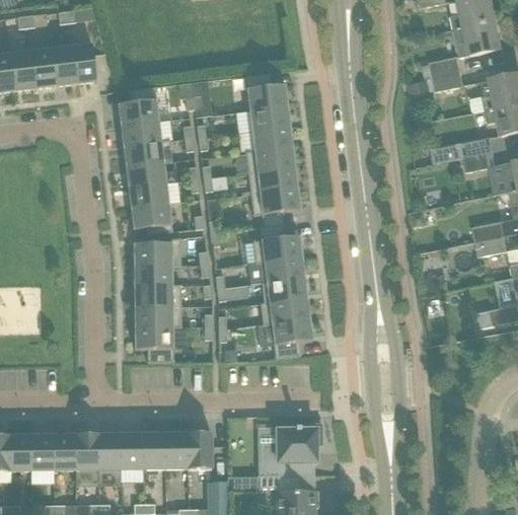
[(416,0),(418,8),(447,2),(446,0),(416,0)]
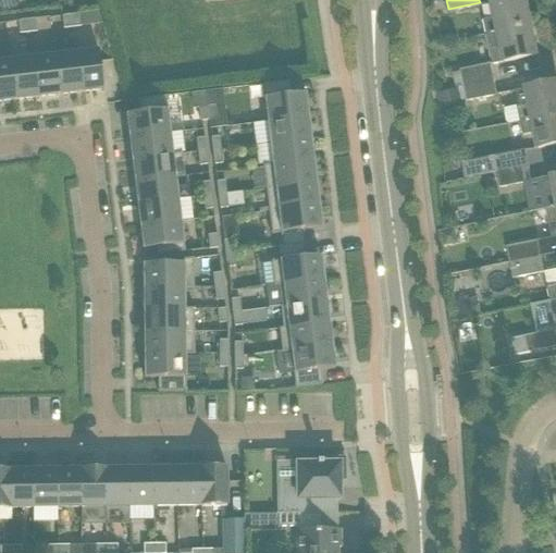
[(484,17),(486,31),(531,22),(527,0),(493,0),(496,15),(484,17)]
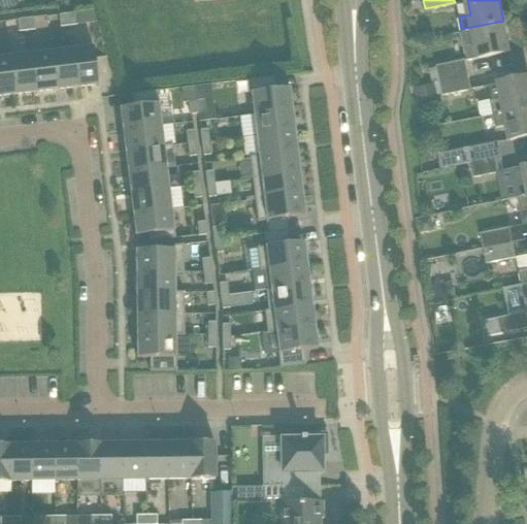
[(76,22),(75,10),(67,11),(68,23),(76,22)]
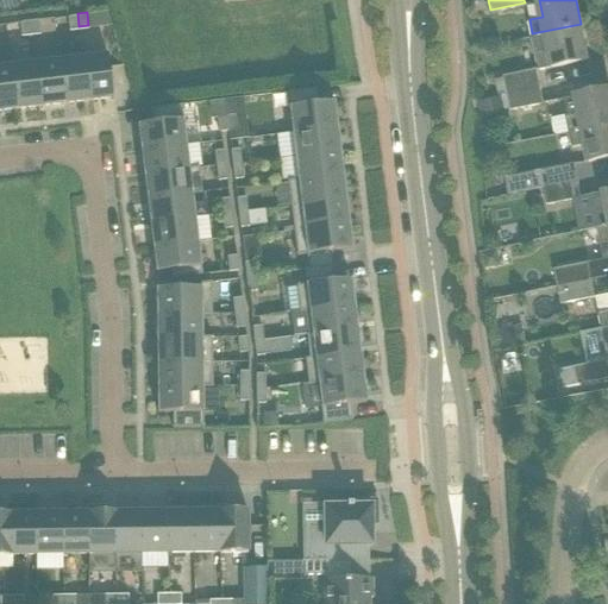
[(79,26),(77,13),(68,13),(70,27),(79,26)]
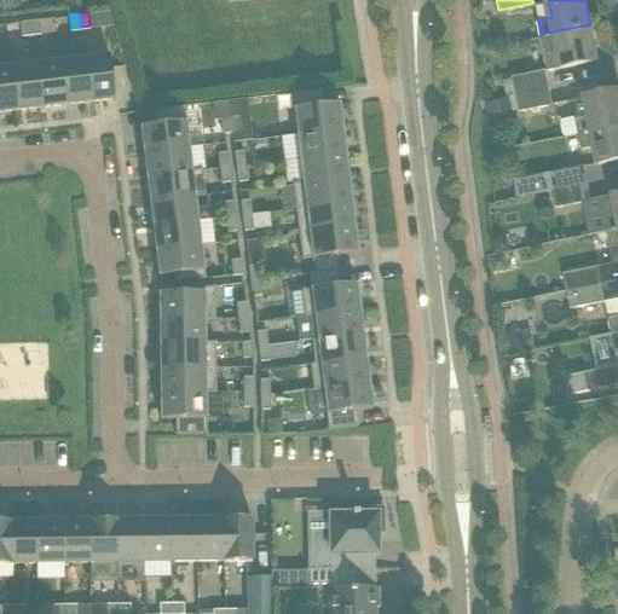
[(41,32),(39,17),(30,18),(32,33),(41,32)]
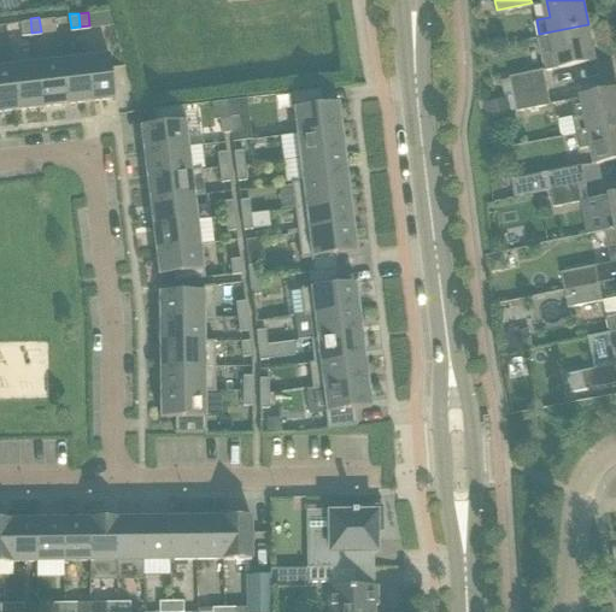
[(31,33),(30,18),(21,19),(22,34),(31,33)]
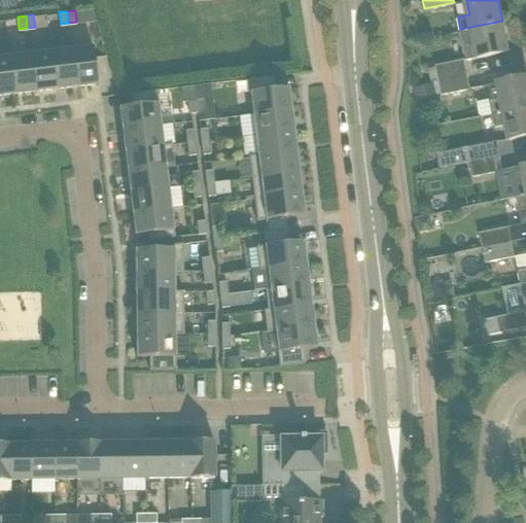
[(502,21),(460,29),(466,58),(509,49),(502,21)]
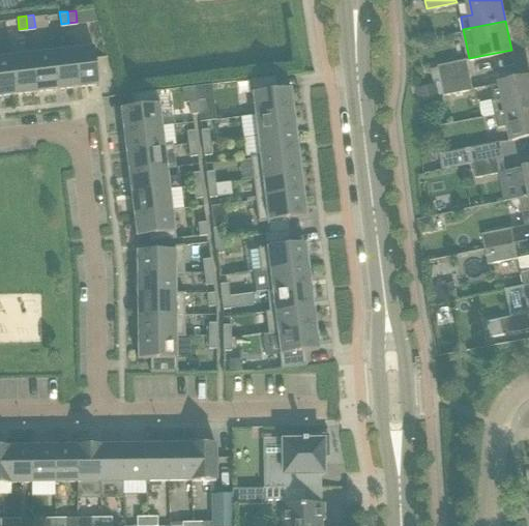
[(98,84),(93,44),(92,45),(92,46),(71,48),(76,85),(96,83),(96,84),(98,84)]
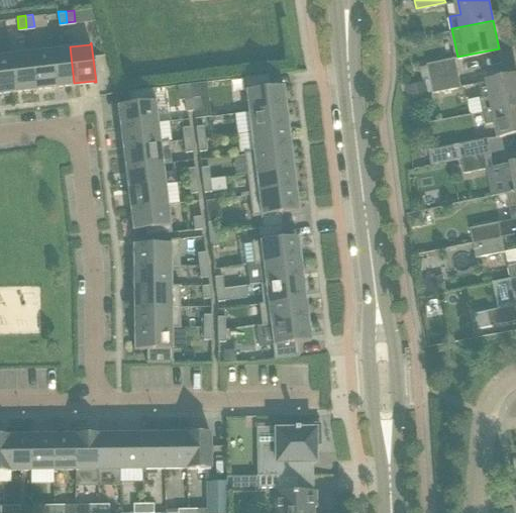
[(74,83),(70,46),(49,49),(54,85),(74,83)]
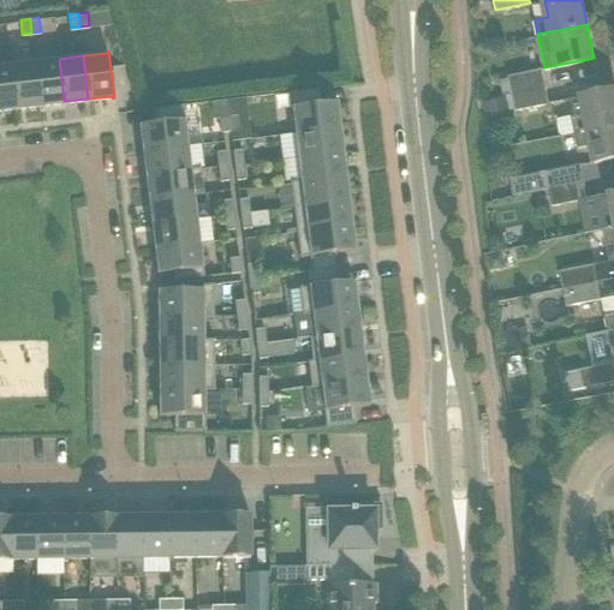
[(64,101),(59,59),(35,61),(40,105),(64,101)]
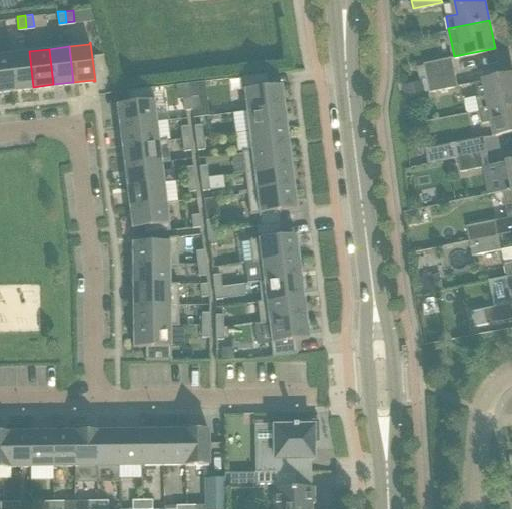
[(33,87),(29,51),(9,53),(13,89),(33,87)]
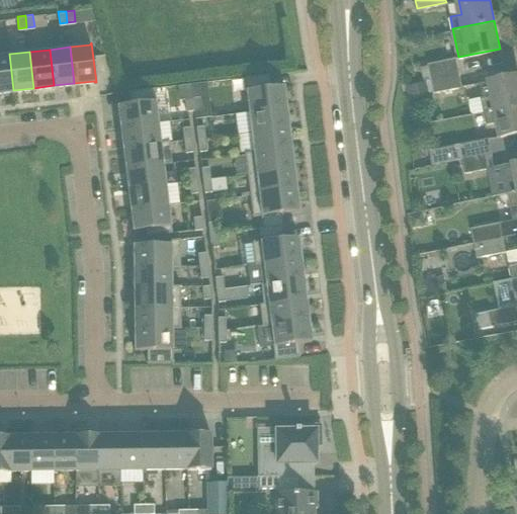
[(0,91),(13,90),(9,54),(0,55),(0,91)]
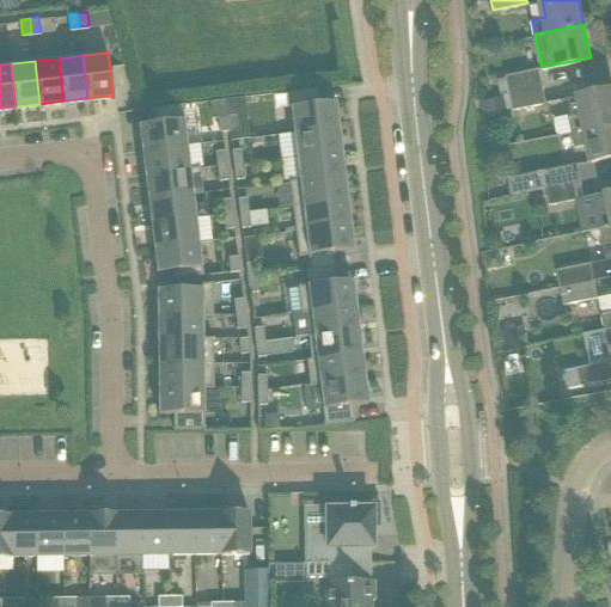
[(506,74),(509,91),(544,84),(541,67),(506,74)]
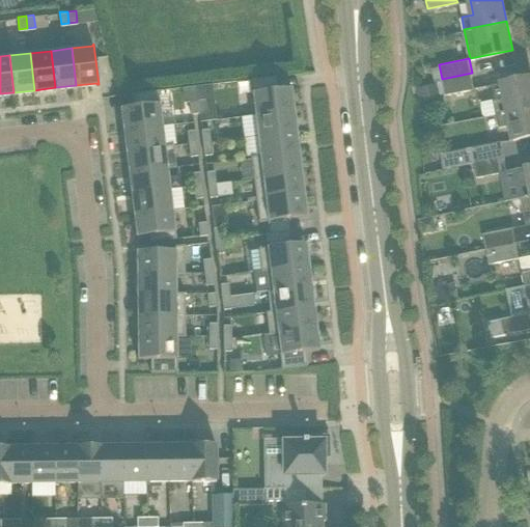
[(472,73),(442,79),(445,93),(475,87),(472,73)]
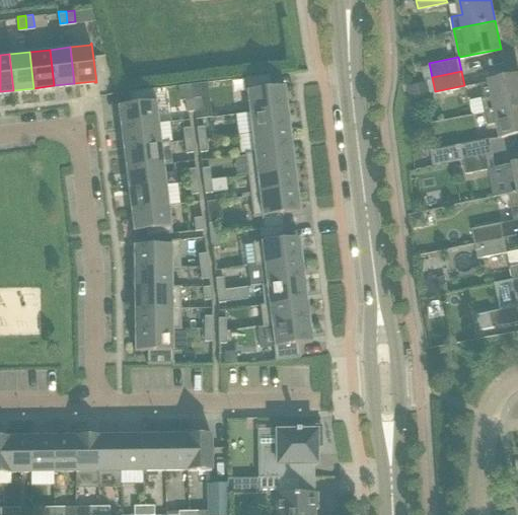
[(286,105),(284,86),(285,86),(285,84),(272,86),(270,73),(244,76),(246,90),(247,90),(250,111),(286,105)]
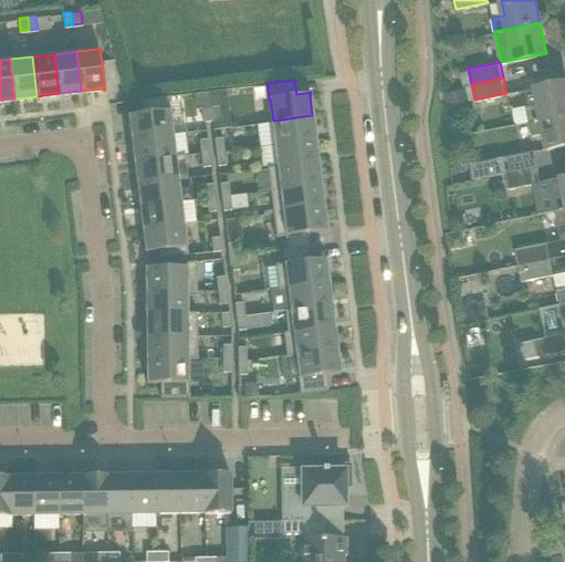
[(564,80),(523,90),(530,120),(564,112),(564,80)]
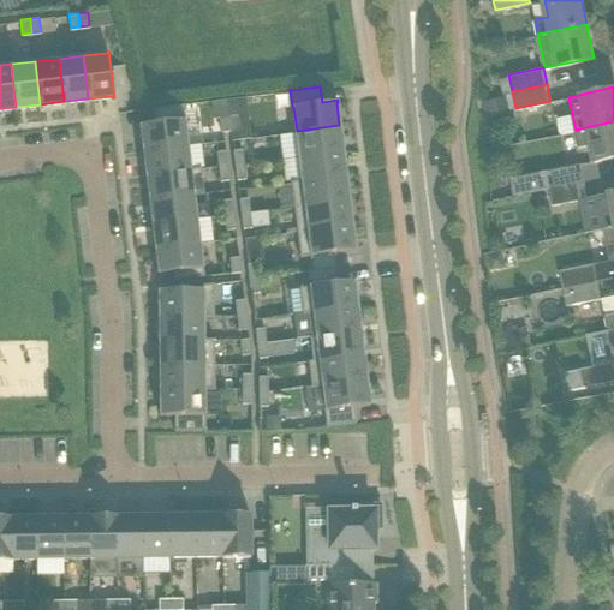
[(186,144),(184,120),(185,120),(183,102),(153,106),(155,121),(139,124),(139,125),(141,125),(143,149),(186,144)]
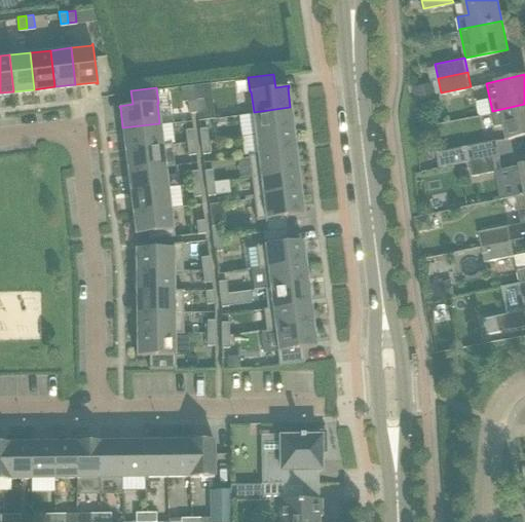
[(197,110),(196,97),(188,98),(189,111),(197,110)]
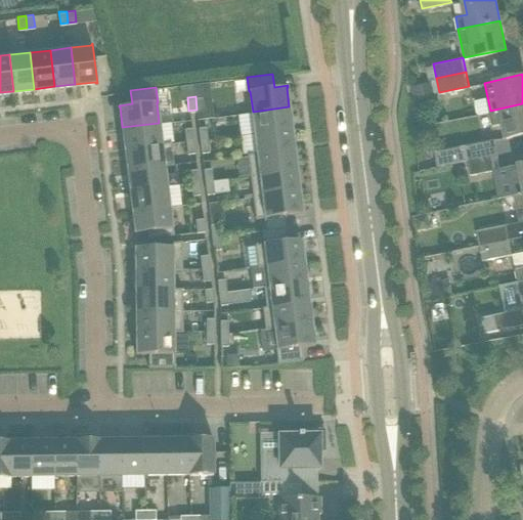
[(205,109),(203,96),(195,96),(197,110),(205,109)]
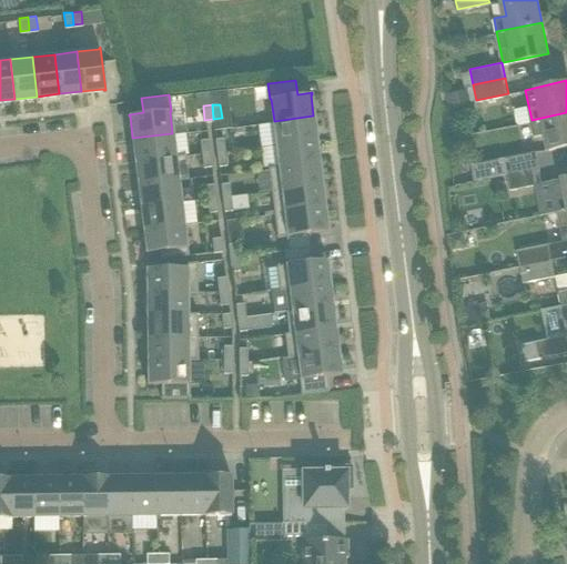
[(566,112),(532,120),(535,137),(547,133),(549,148),(566,143),(566,112)]
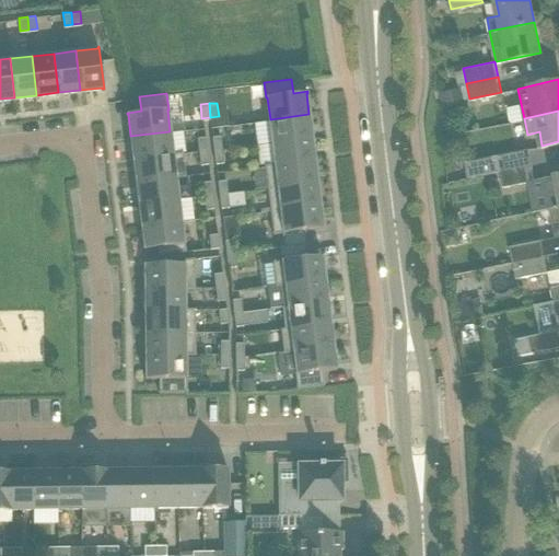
[(312,137),(309,114),(270,119),(272,141),(312,137)]
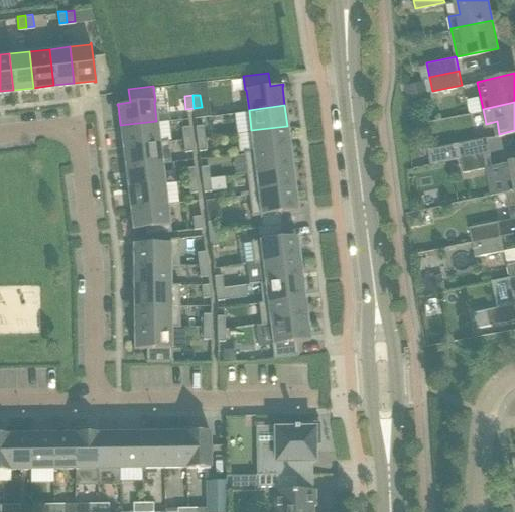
[(159,140),(156,121),(120,125),(123,145),(159,141),(159,140)]
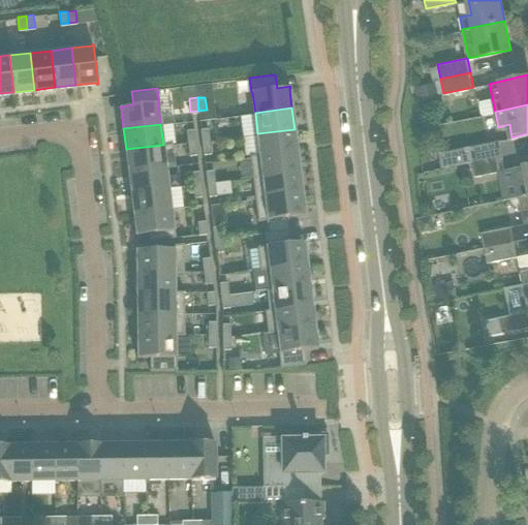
[(210,140),(209,126),(200,127),(202,141),(210,140)]
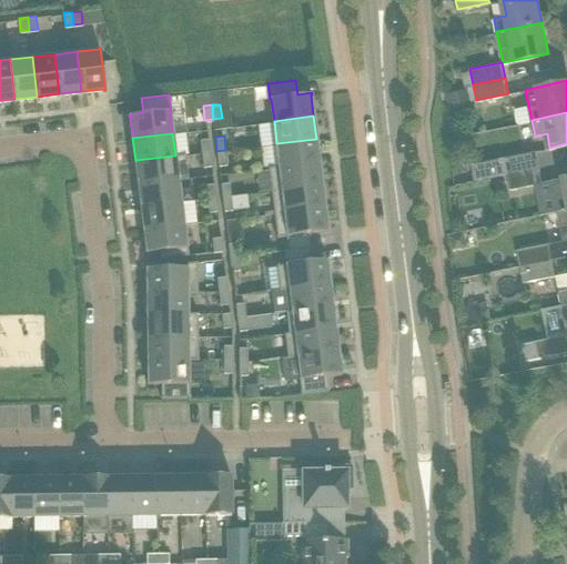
[(211,151),(209,137),(200,138),(202,152),(211,151)]
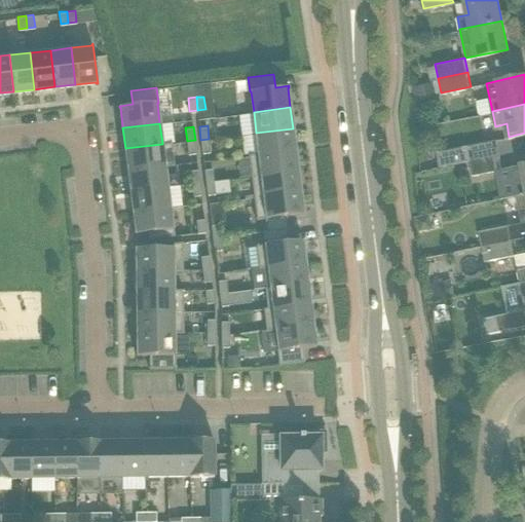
[(295,149),(293,128),(256,133),(259,152),(259,153),(295,149)]
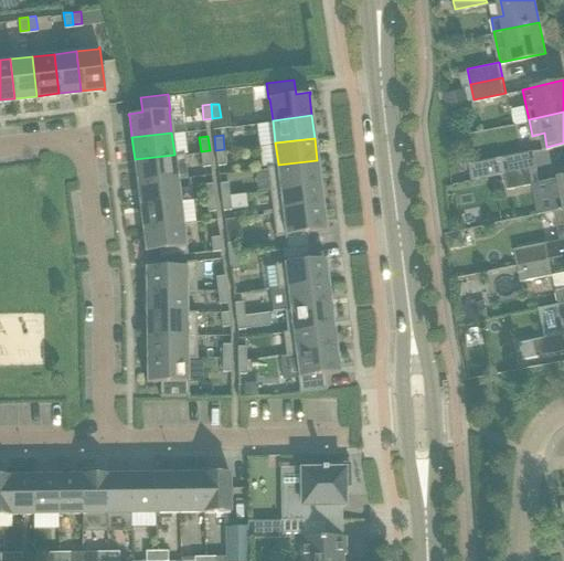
[(501,155),(506,171),(538,166),(534,148),(501,155)]
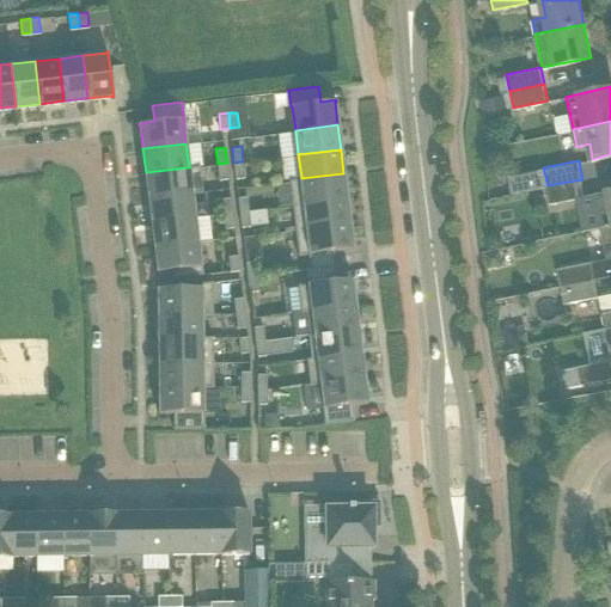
[(245,176),(243,161),(233,163),(236,177),(245,176)]
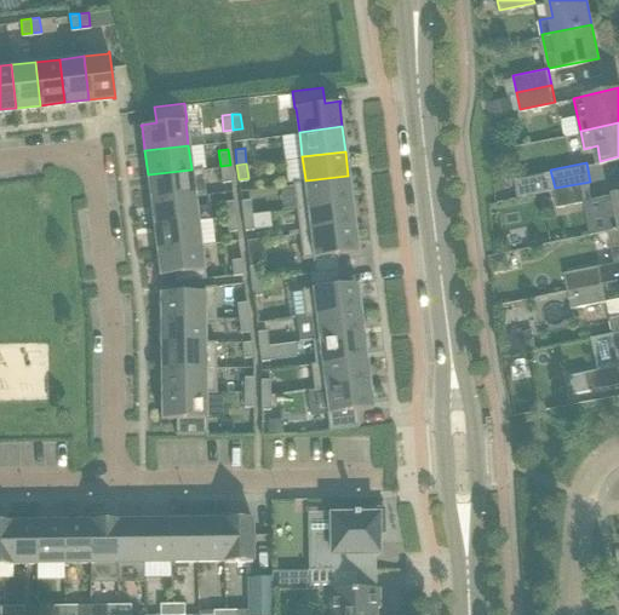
[(231,179),(230,165),(221,166),(222,180),(231,179)]
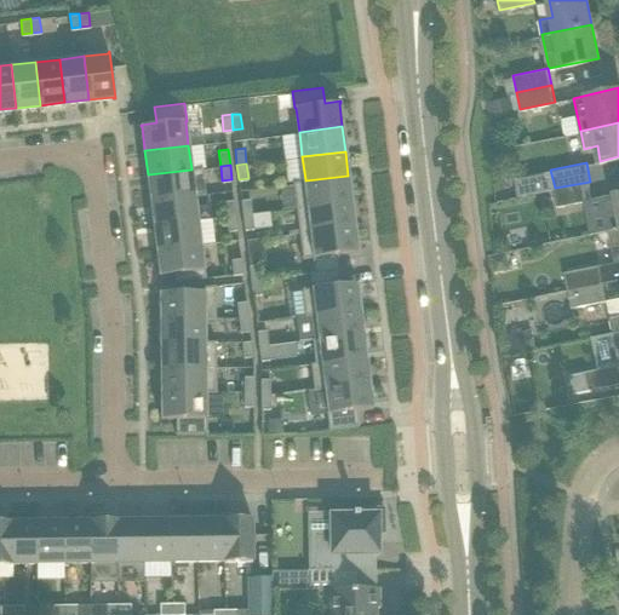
[(194,194),(193,179),(204,177),(202,166),(191,168),(191,170),(148,174),(152,199),(194,194)]
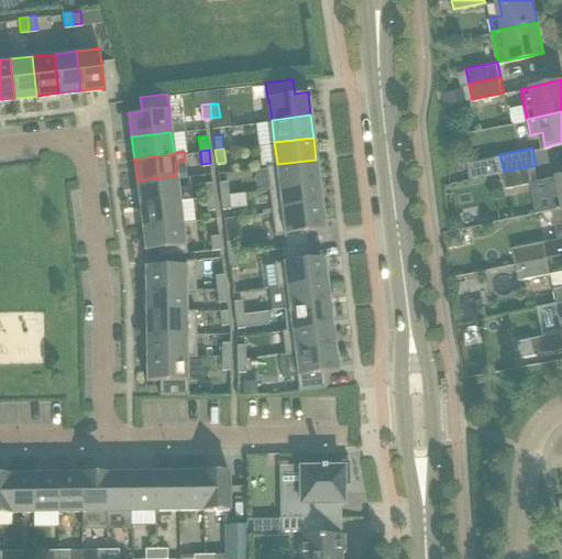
[(319,182),(316,160),(277,164),(277,163),(266,165),(268,188),(319,182)]
